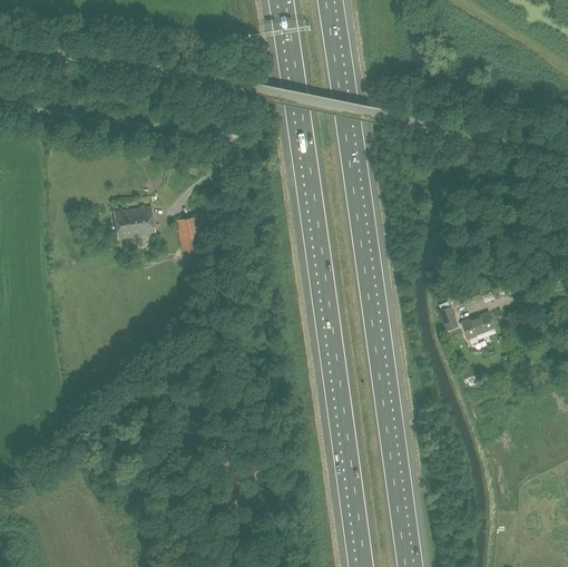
[(167,167),(175,169),(178,153),(169,153),(167,167)]
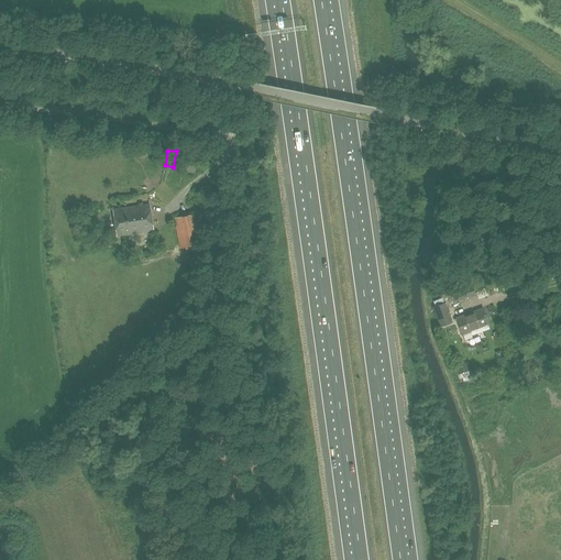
[(147,201),(111,206),(114,232),(152,228),(147,201)]
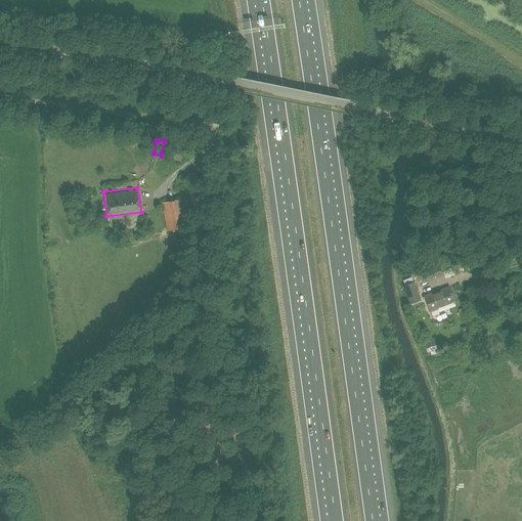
[(186,224),(181,197),(160,201),(164,228),(186,224)]
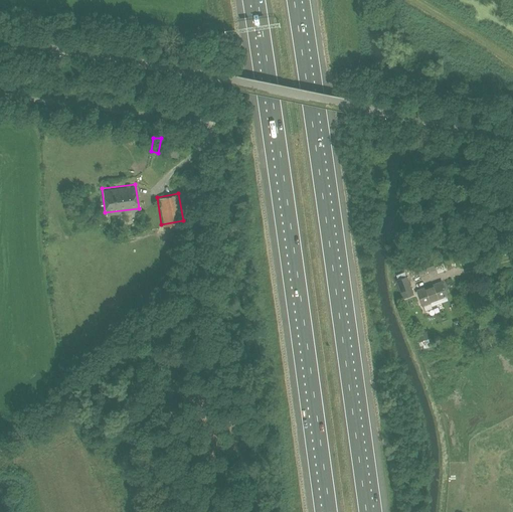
[(405,261),(408,267),(414,265),(412,259),(405,261)]
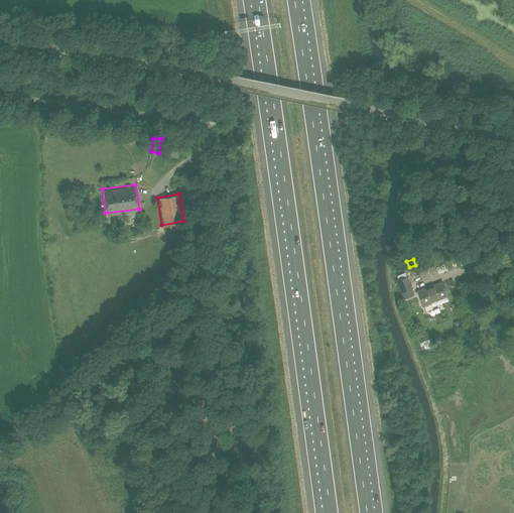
[(419,272),(426,270),(423,262),(417,265),(419,272)]
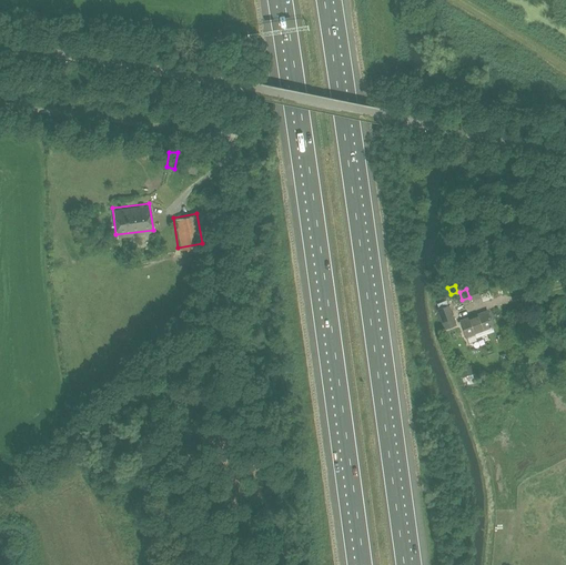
[(454,322),(447,302),(436,305),(444,325),(454,322)]
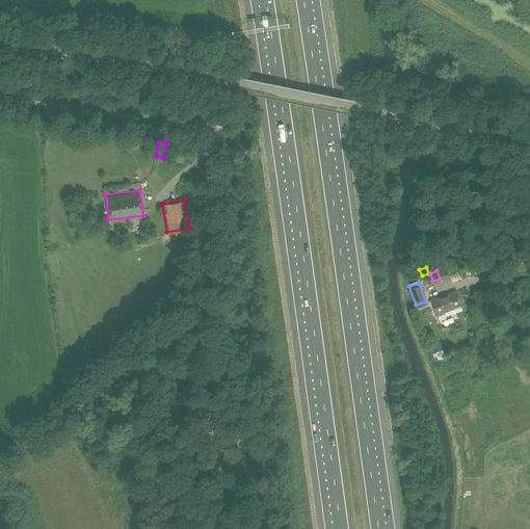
[(459,307),(458,303),(460,303),(454,288),(429,297),(434,312),(443,310),(444,313),(459,307)]
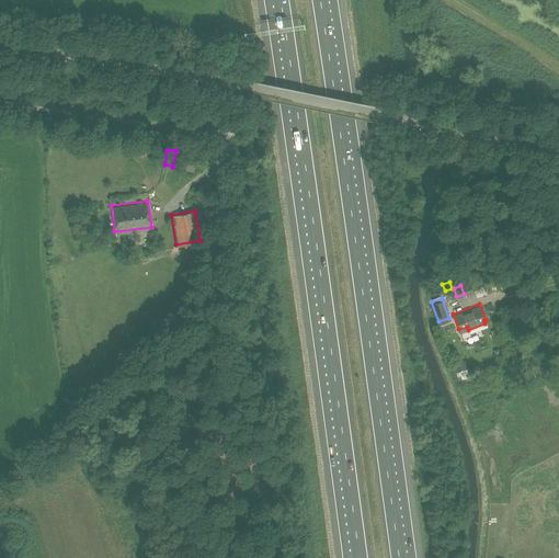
[(460,359),(454,362),(456,369),(463,367),(466,366),(463,359),(460,359)]
